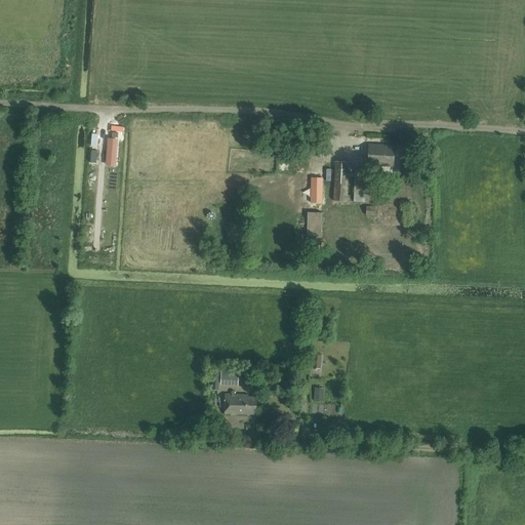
[(395,167),(396,147),(369,145),(368,166),(395,167)]
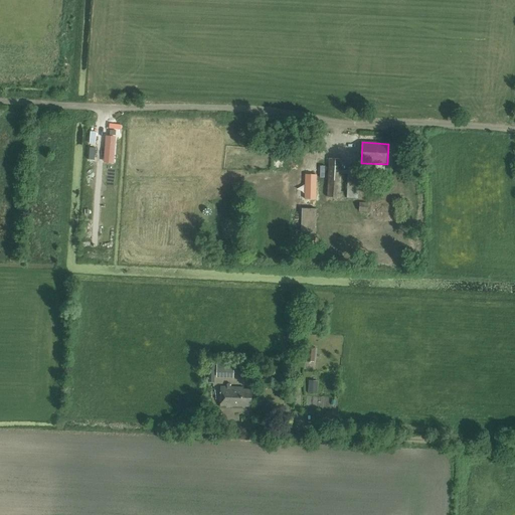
[(348,166),(346,191),(340,190),(342,158),(331,158),(330,198),(346,199),(358,199),(358,167),(348,166)]
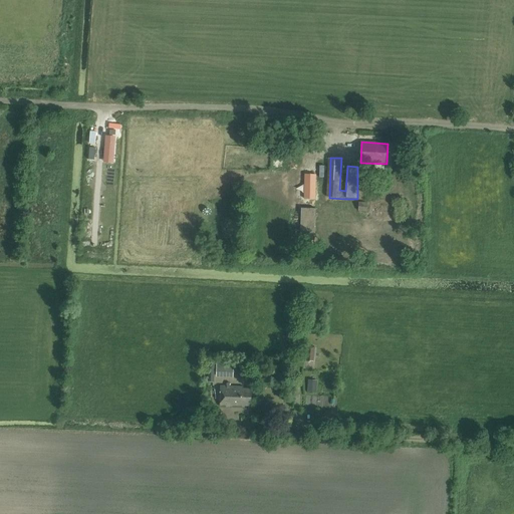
[(303,199),(315,199),(316,175),(304,175),(303,199)]
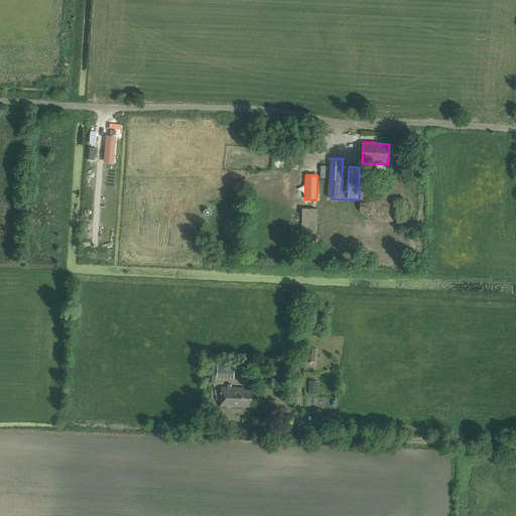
[(315,242),(316,209),(302,209),(301,242),(315,242)]
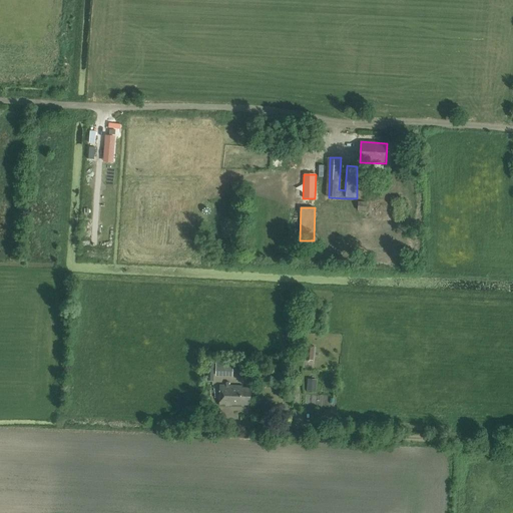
[(316,361),(317,346),(309,345),(307,360),(316,361)]
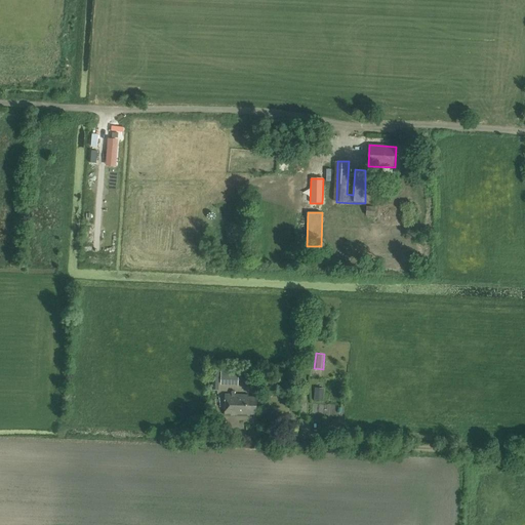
[(238,373),(238,371),(220,370),(220,385),(238,385),(238,381),(241,381),(241,373),(238,373)]
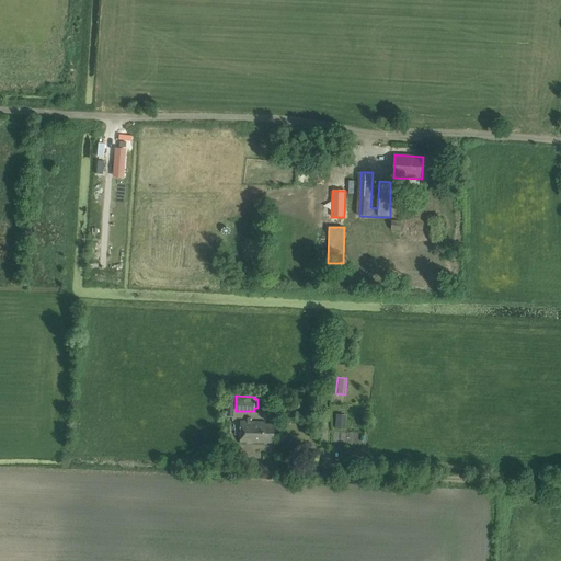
[(336,408),(347,408),(347,396),(336,396),(336,408)]
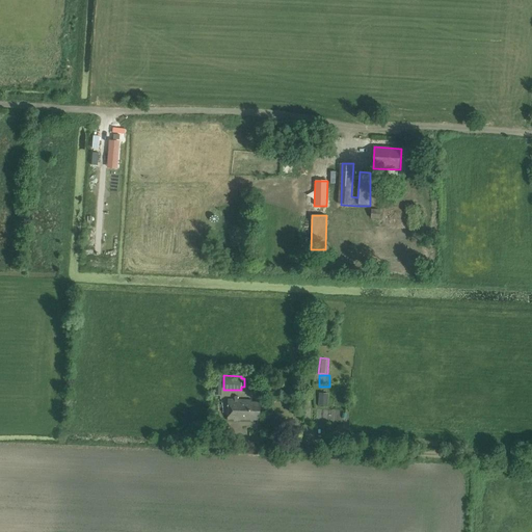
[(249,402),(249,400),(228,399),(228,421),(248,422),(248,420),(259,420),(260,402),(249,402)]
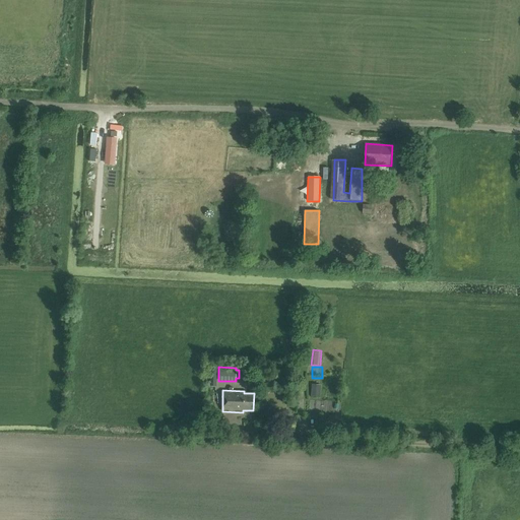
[(223,413),(209,413),(208,429),(222,429),(223,413)]
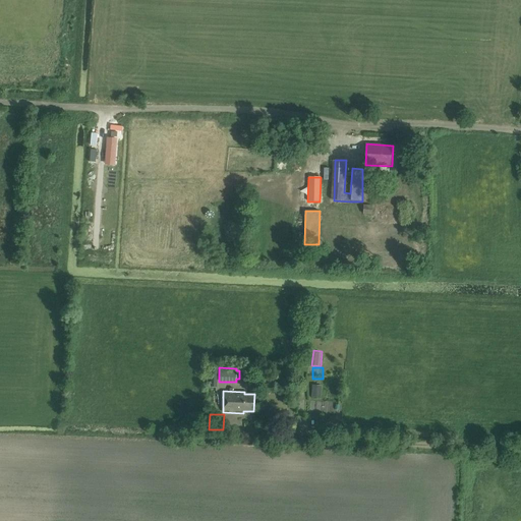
All buildings are outlined.
